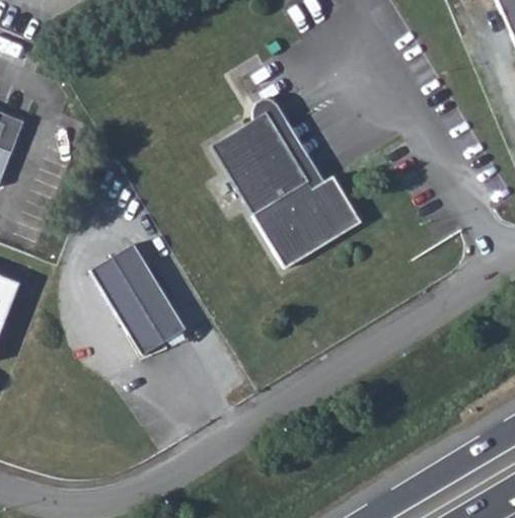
[(500,0),(514,32),(514,0),(500,0)]
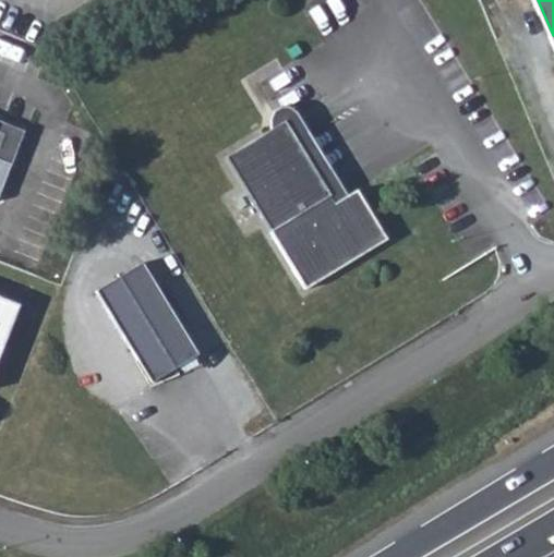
[(333,192),(288,119),(227,156),(309,288),(390,239),(359,188),(332,206),(327,197),(333,192)]
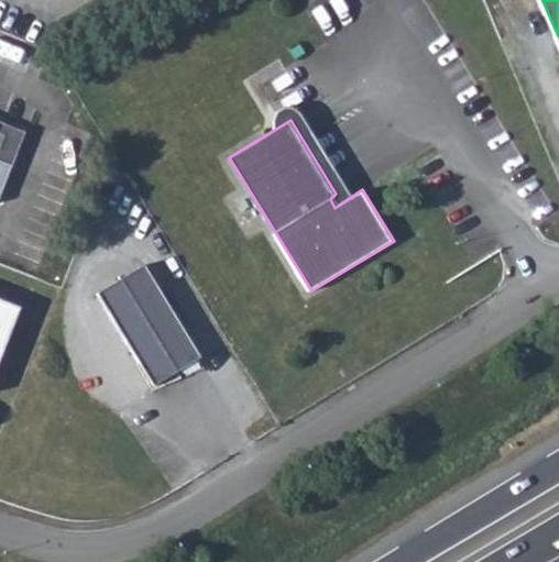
[(0,162),(10,166),(23,132),(0,122),(0,162)]
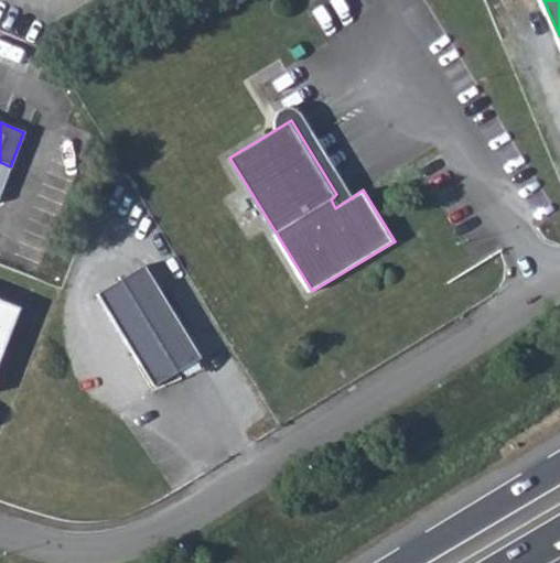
[(203,357),(147,266),(98,294),(155,388),(203,357)]
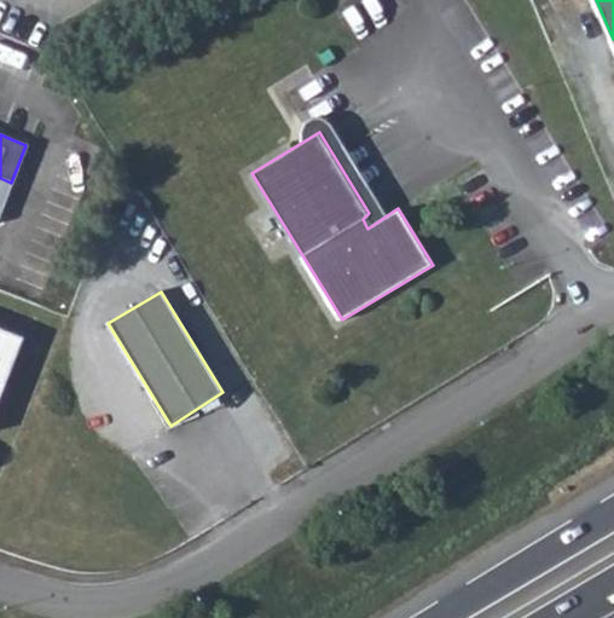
[(0,388),(21,338),(0,328),(0,388)]
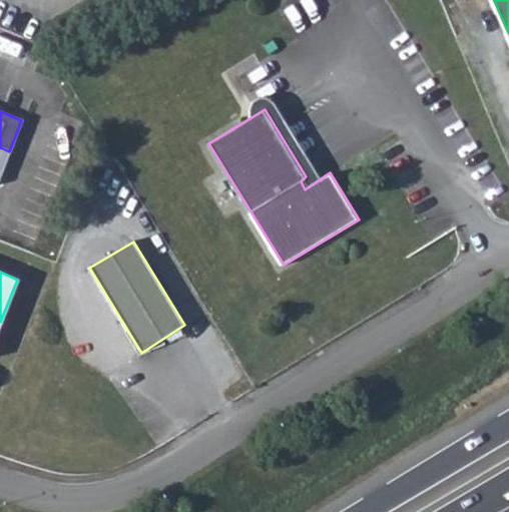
All buildings are outlined.
